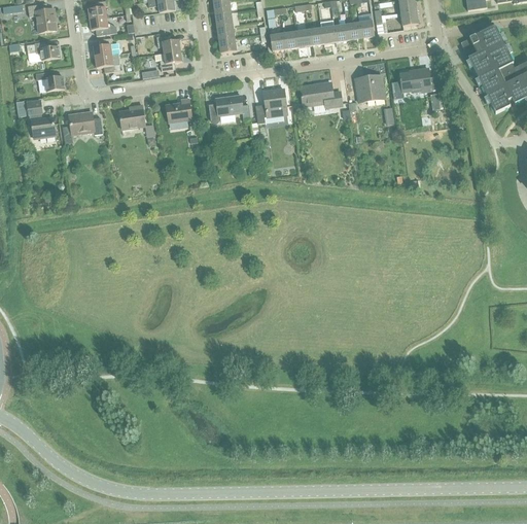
[(90,19),(107,16),(105,5),(107,5),(106,0),(101,0),(95,1),(95,7),(88,8),(90,19)]
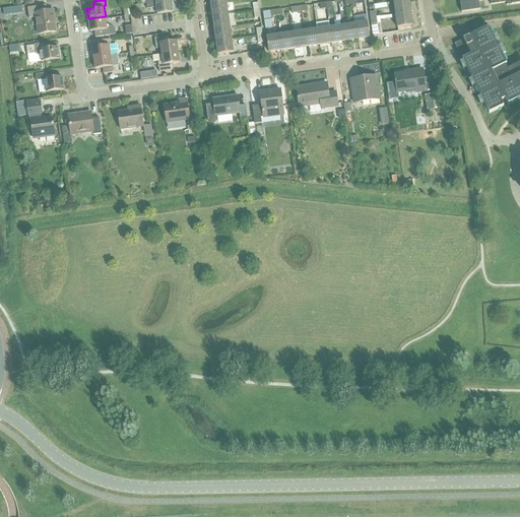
[(173,9),(171,0),(152,0),(146,1),(146,6),(156,5),(157,11),(173,9)]
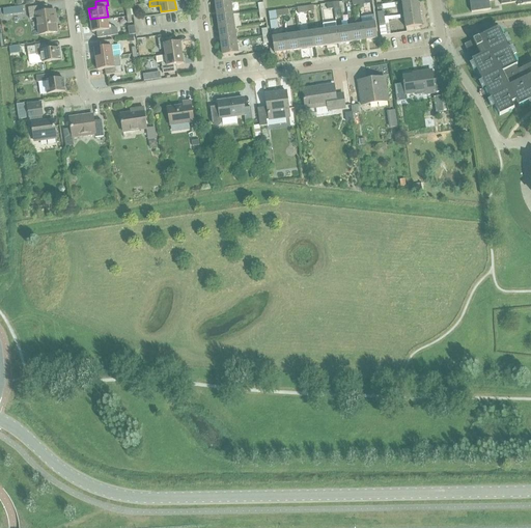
[(222,0),(215,1),(217,15),(232,11),(230,0),(222,0)]
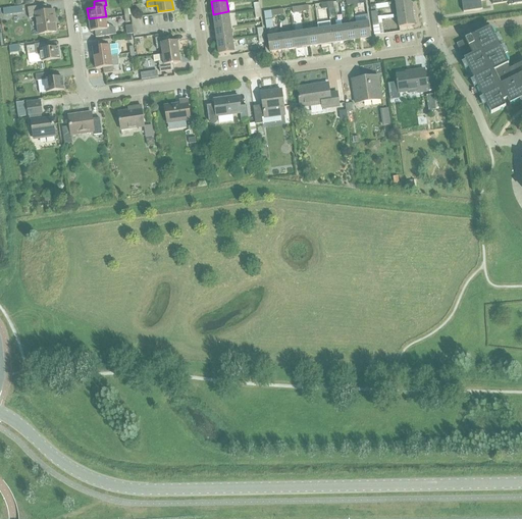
[(395,0),(397,12),(412,10),(411,0),(395,0)]
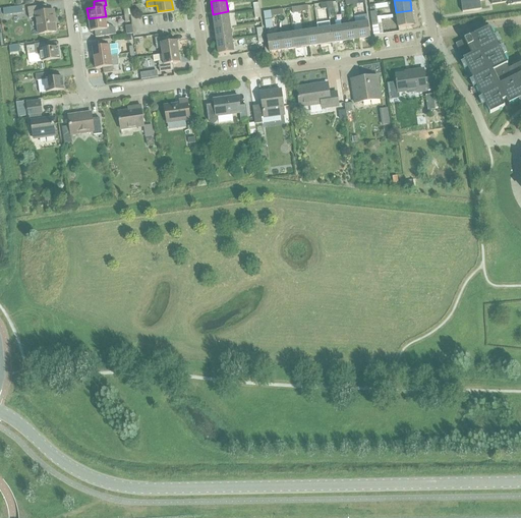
[(460,0),(462,9),(480,6),(479,0),(491,0),(491,2),(507,0),(508,2),(520,0),(460,0)]
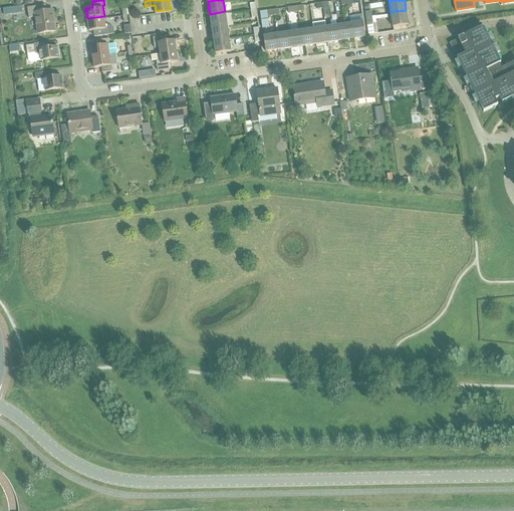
[(38,31),(55,28),(52,7),(46,8),(45,2),(27,5),(28,15),(35,14),(38,31)]
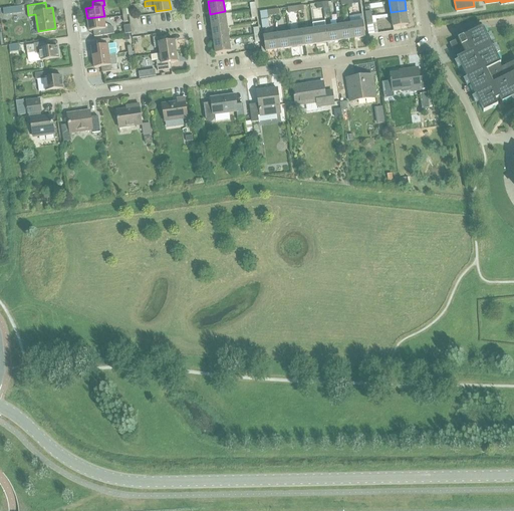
[(406,10),(391,12),(393,24),(408,22),(406,10)]
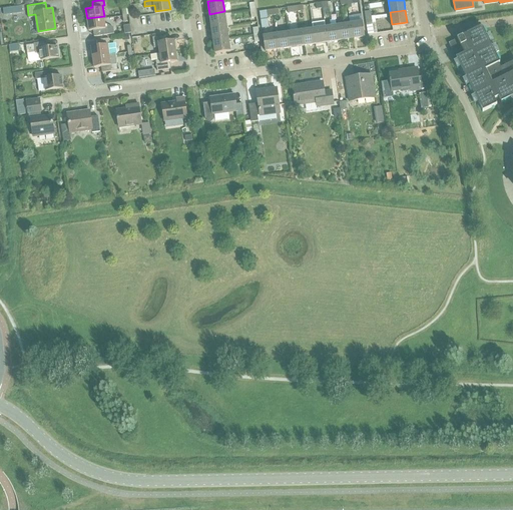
[(224,11),(209,14),(211,26),(226,24),(224,11)]
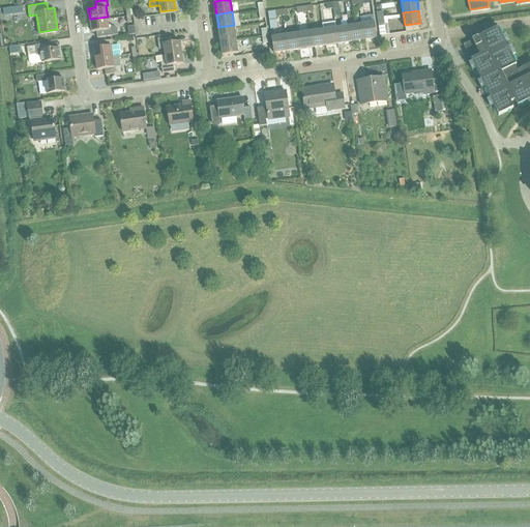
[(376,35),(374,20),(373,12),(360,15),(361,22),(363,37),(376,35)]
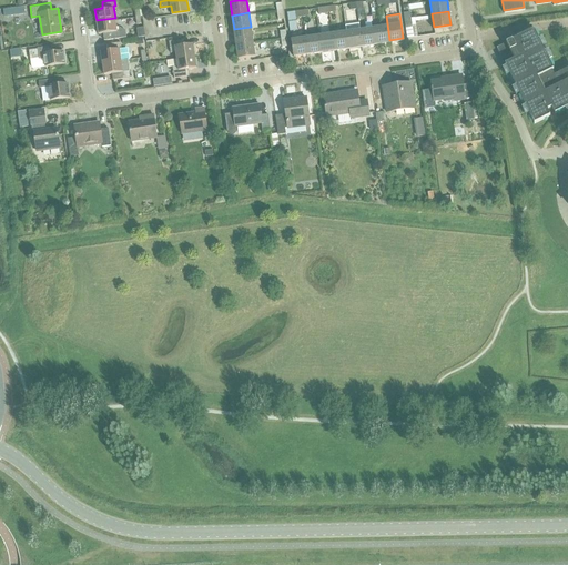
[(125,28),(115,23),(115,18),(97,20),(99,31),(103,31),(104,38),(127,34),(125,28)]
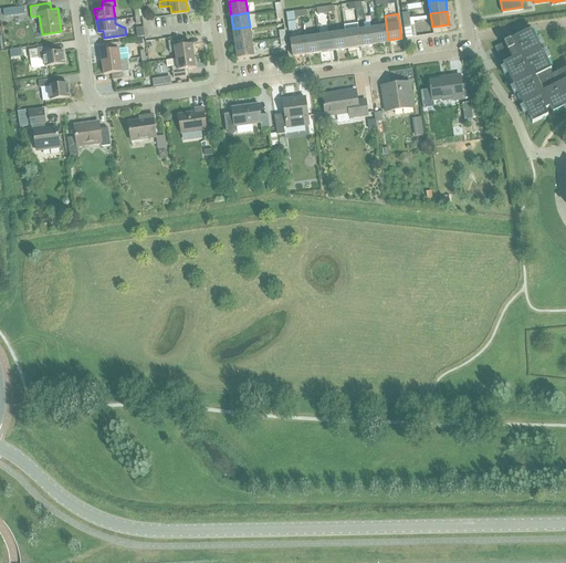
[(360,44),(358,28),(357,21),(344,23),(345,29),(347,45),(360,44)]
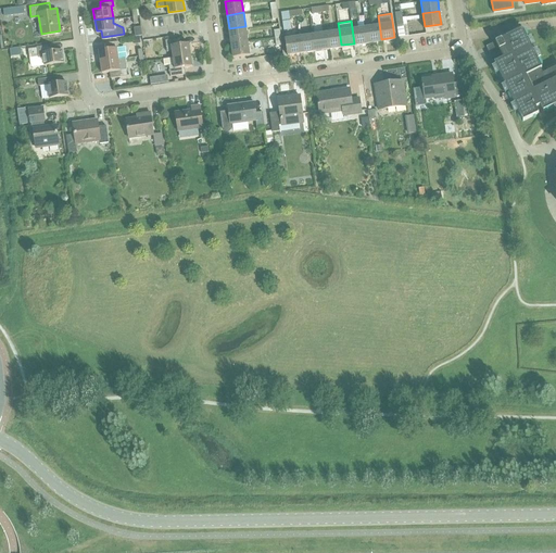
[(379,23),(365,25),(368,41),(381,39),(379,23)]
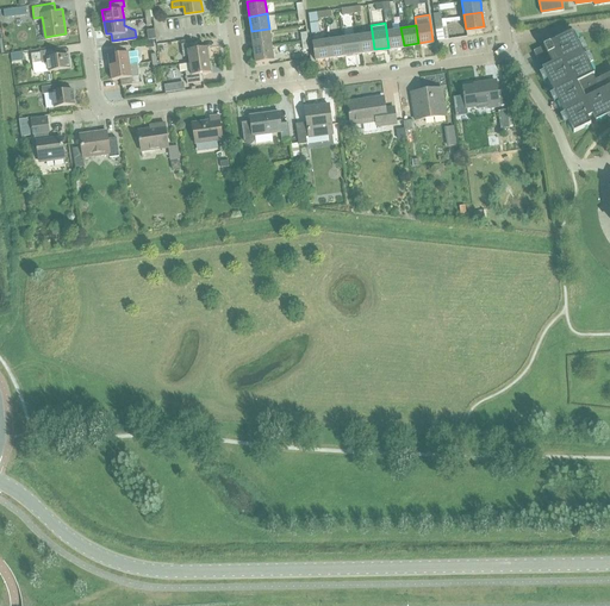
[(404,45),(400,27),(386,30),(388,48),(404,45)]
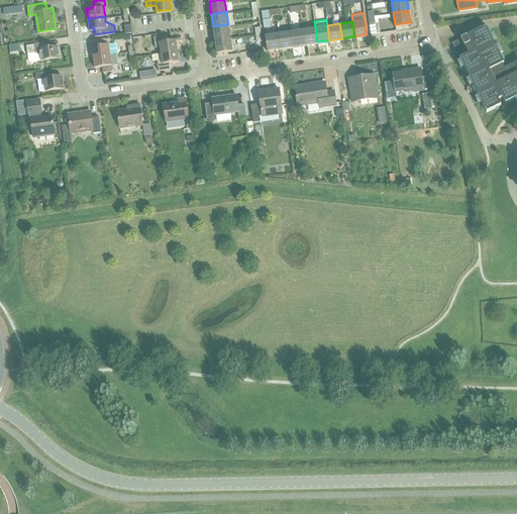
[(379,23),(370,24),(371,32),(380,30),(379,23)]
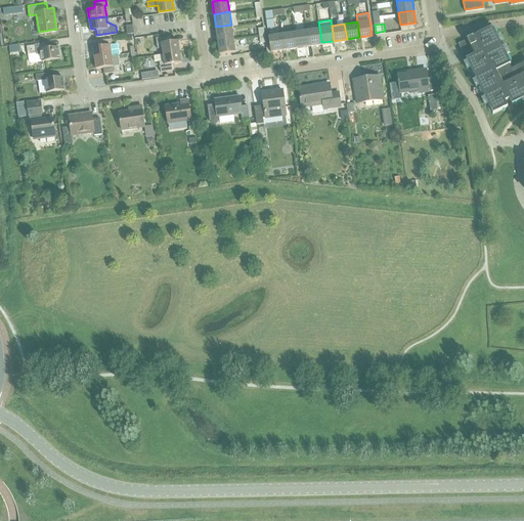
[(233,37),(231,25),(216,27),(217,39),(233,37)]
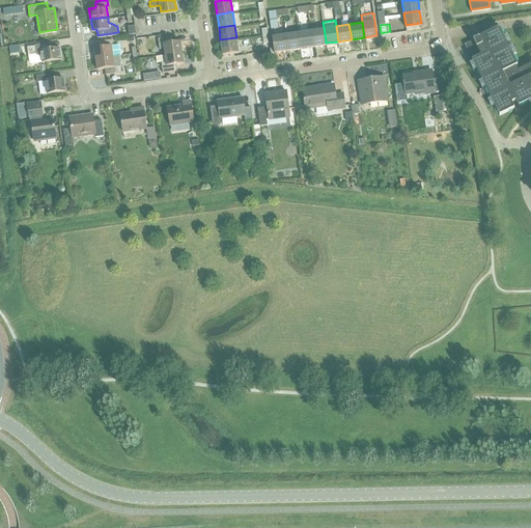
[(515,99),(519,104),(530,98),(530,61),(519,67),(516,63),(518,62),(499,25),(465,42),(499,113),(514,106),(511,101),(515,99)]
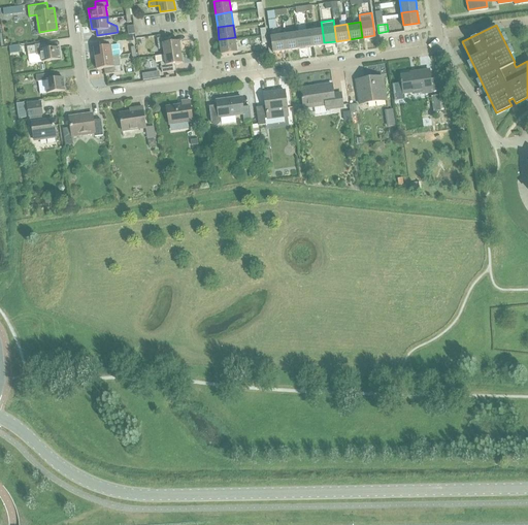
[(322,27),(309,29),(311,44),(324,42),(322,27)]
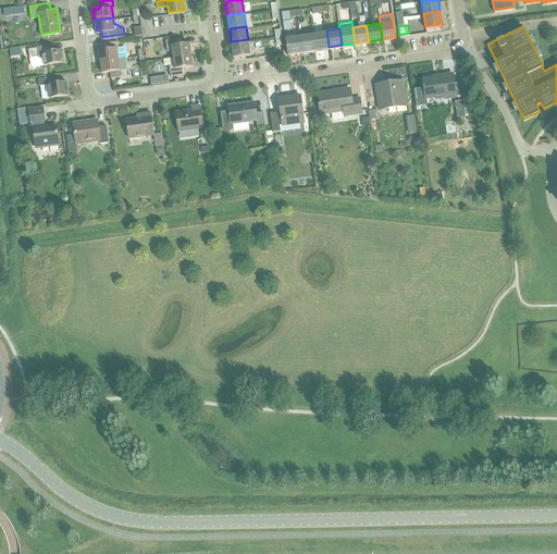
[(329,47),(326,31),(312,33),(316,49),(329,47)]
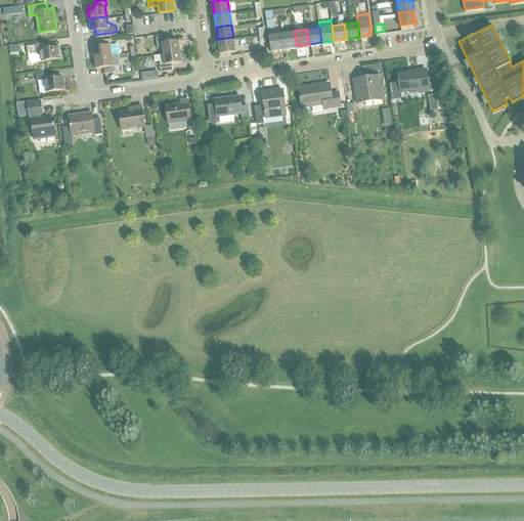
[(294,31),(281,33),(284,48),(297,46),(294,31)]
